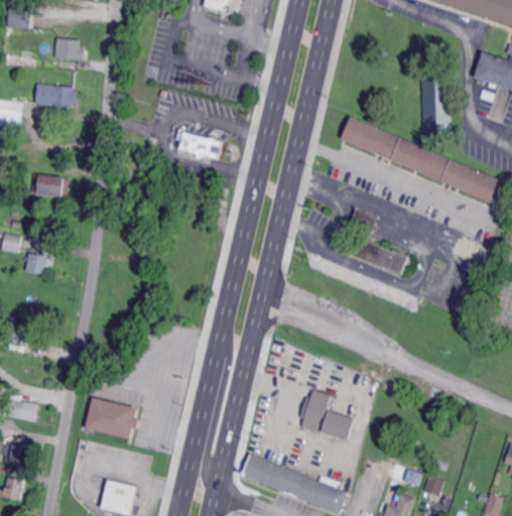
[(231,0),(228,14),(200,8),(201,0),(231,0)]
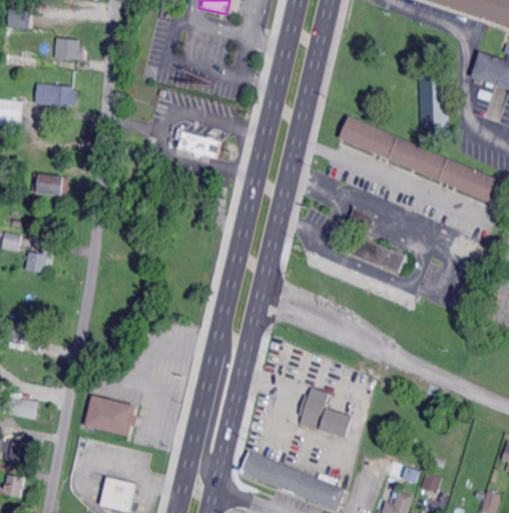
[(29,28),(7,27),(8,7),(30,9),(29,28)]
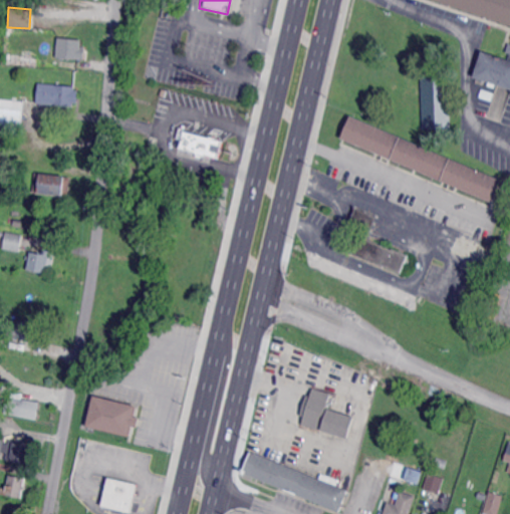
[(80,61),(51,58),(53,38),(77,41),(76,47),(81,48),(80,61)]
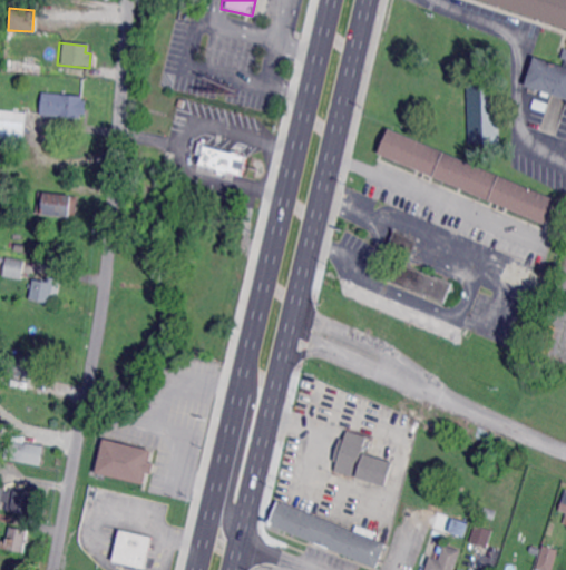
[(565,100),(523,86),(532,57),(560,67),(563,60),(557,59),(560,49),(565,50),(565,100)]
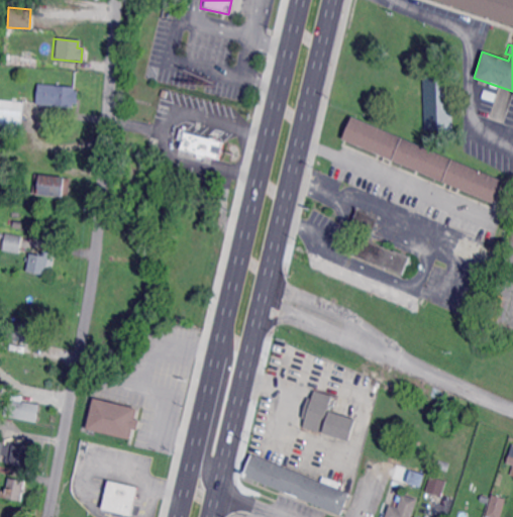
[(447,128),(445,74),(419,75),(421,129),(447,128)]
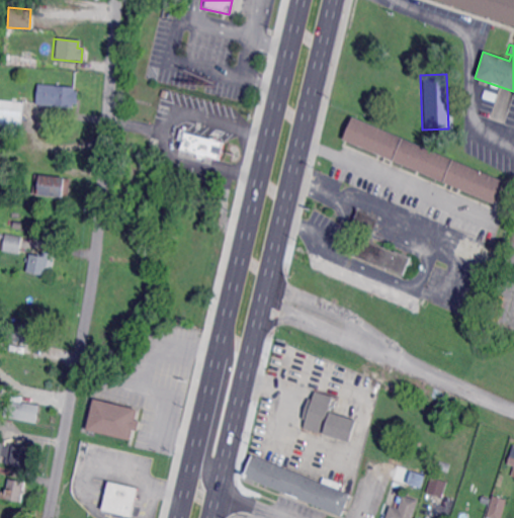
[(75,103),(71,103),(71,106),(34,103),(36,84),(72,87),(72,91),(76,91),(75,103)]
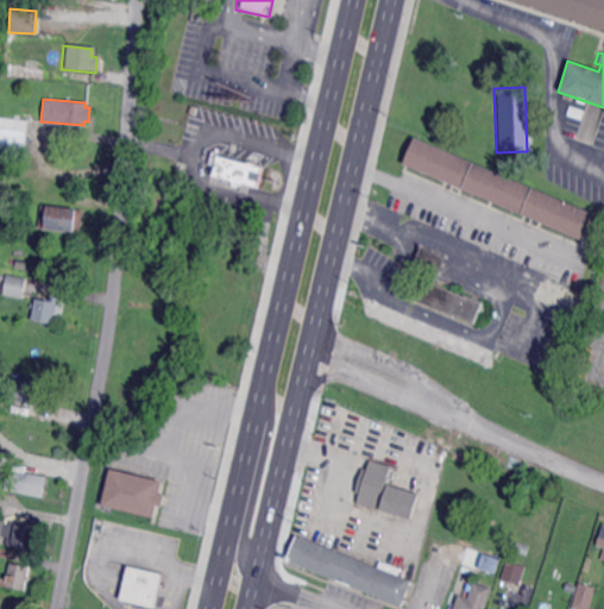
[(20,150),(0,148),(0,117),(24,119),(20,150)]
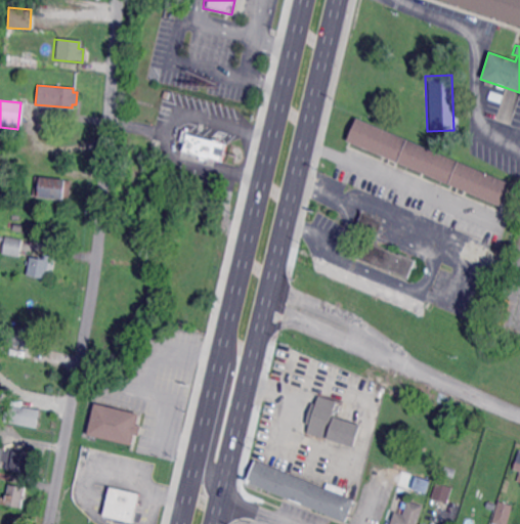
[(503,203),(346,136),(355,114),(509,179),(506,187),(509,188),(503,203)]
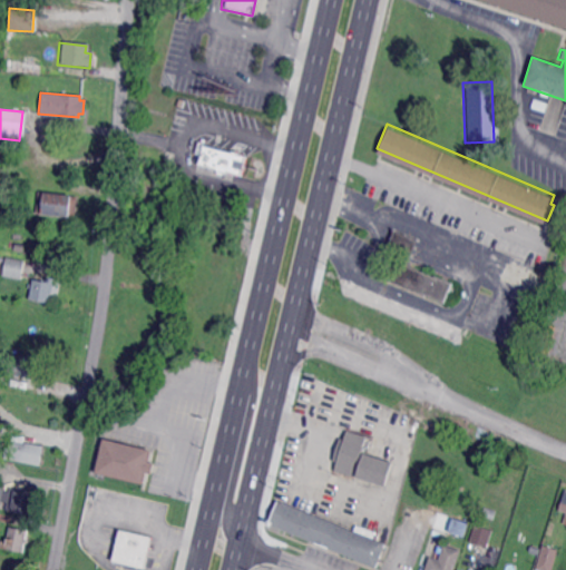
[(231,151),(231,149),(240,151),(238,154),(247,156),(241,178),(227,175),(226,176),(213,172),(213,170),(195,166),(202,144),(231,151)]
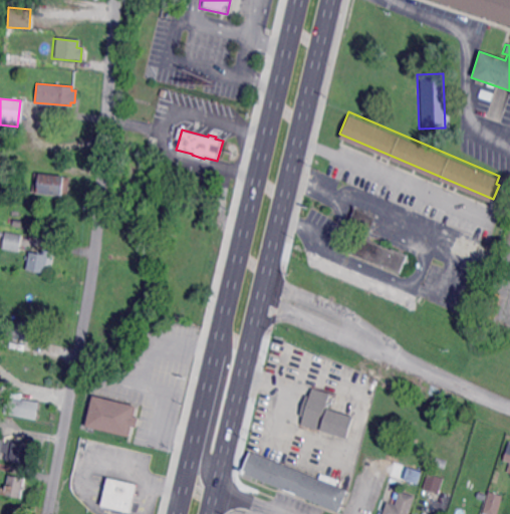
[(65,195),(30,191),(32,173),(67,177),(65,195)]
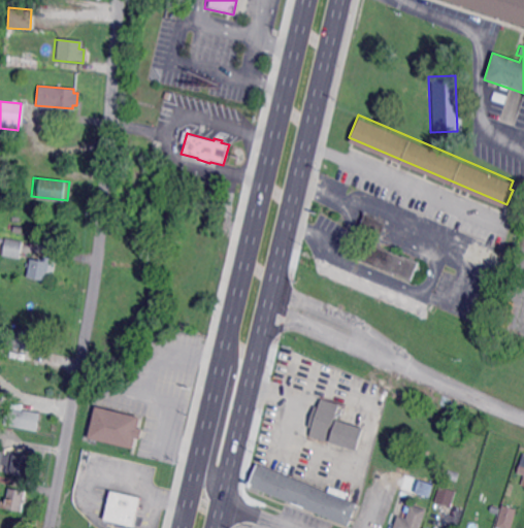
[(410,281),(353,257),(363,212),(385,222),(375,245),(417,263),(410,281)]
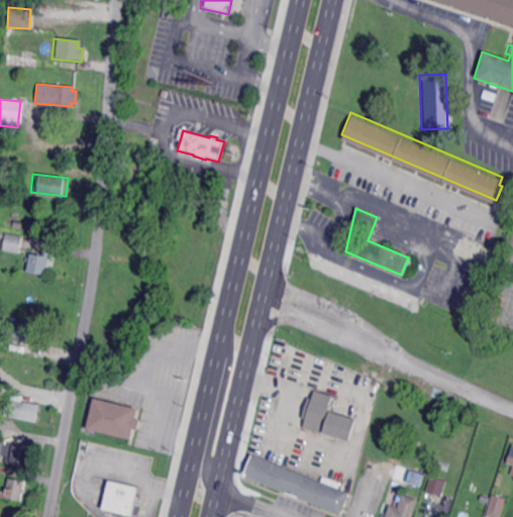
[(14,254),(0,251),(0,238),(3,239),(4,231),(18,234),(14,254)]
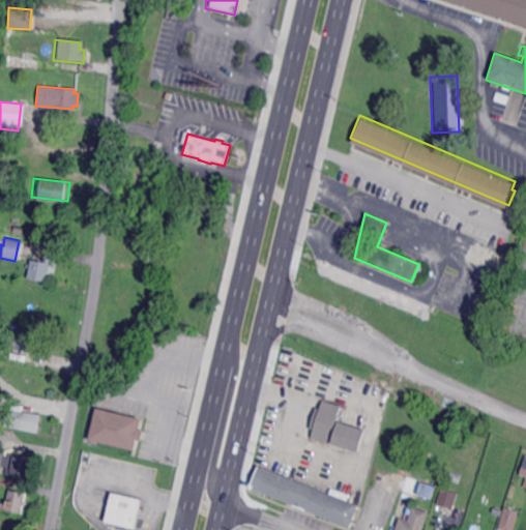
[(45,282),(26,277),(29,259),(40,261),(41,258),(49,259),(45,282)]
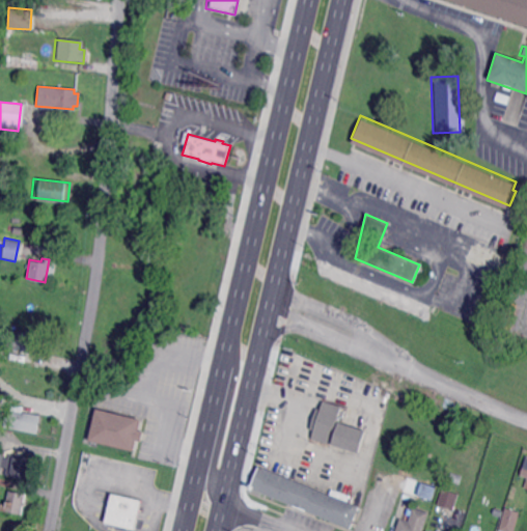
[(37,351),(32,350),(32,353),(3,347),(6,330),(35,335),(35,337),(39,338),(37,351)]
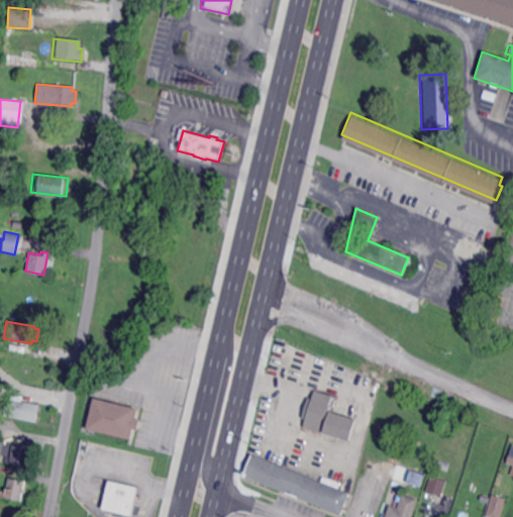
[(325,410),(353,419),(346,440),(301,425),(303,418),(300,417),(306,397),(310,398),(312,390),(329,396),(325,410)]
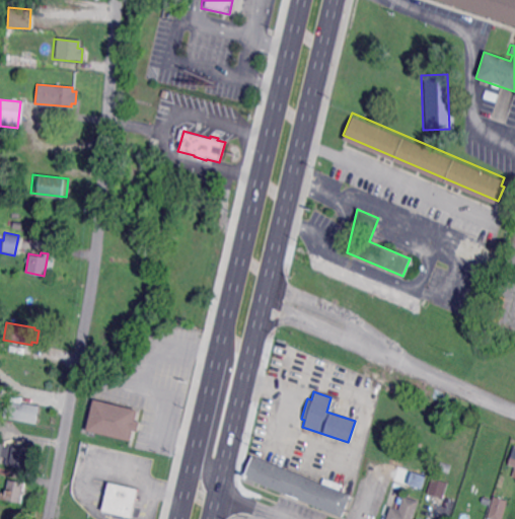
[(34,424),(7,418),(8,413),(5,412),(7,399),(38,405),(34,424)]
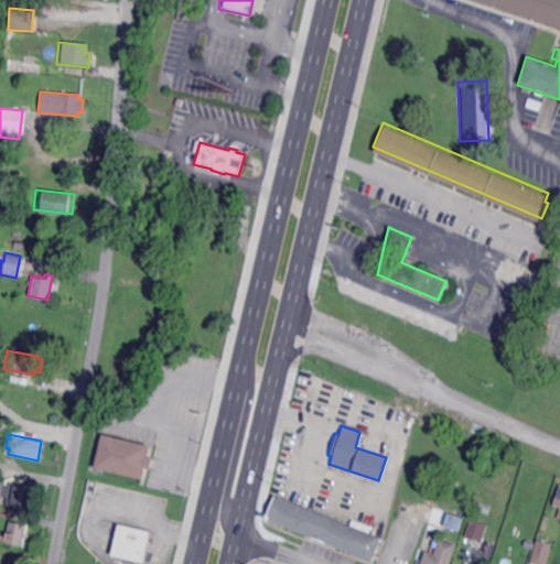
[(141,445),(142,440),(153,442),(142,484),(132,481),(133,477),(94,467),(101,435),(141,445)]
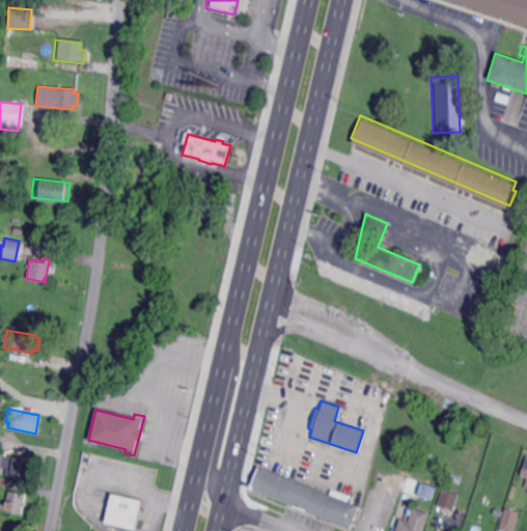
[(0,455),(6,456),(7,453),(31,458),(30,466),(33,466),(32,472),(28,471),(27,478),(3,474),(4,469),(0,467),(0,455)]
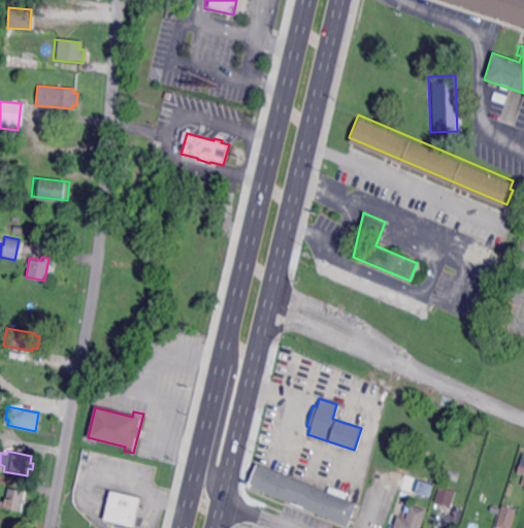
[(513,471),(520,473),(517,484),(523,486),(523,453),(519,452),(513,471)]
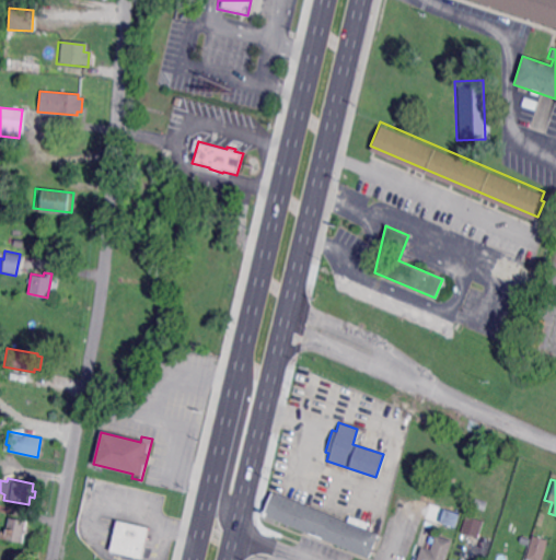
[(367,557),(262,514),(270,491),(375,534),(367,557)]
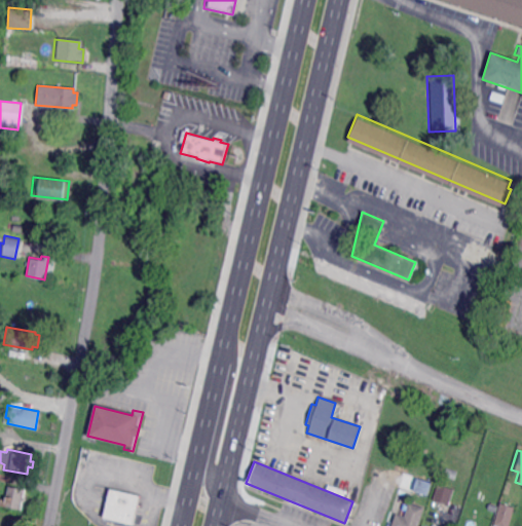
[(452,478),(442,475),(445,466),(454,471),(452,478)]
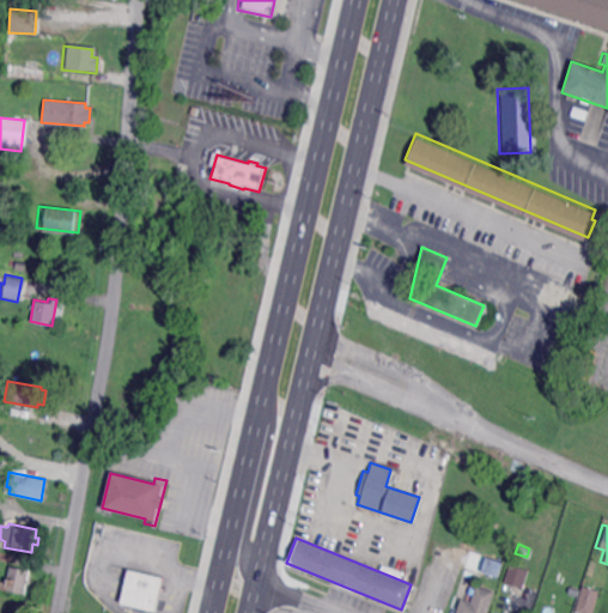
[(496,578),(479,572),(485,556),(502,560),(496,578)]
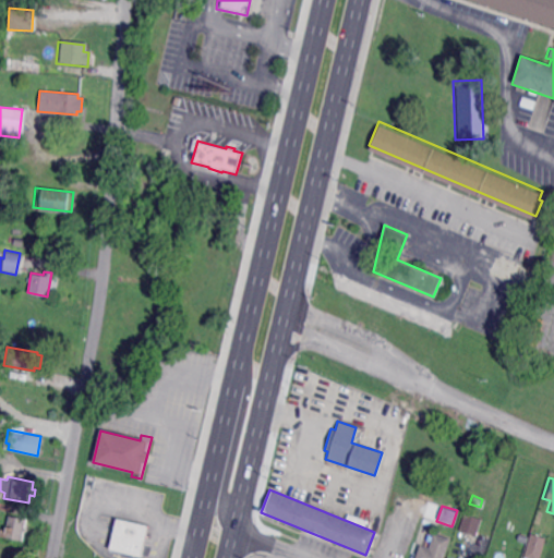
[(474,516),(466,512),(468,506),(477,509),(474,516)]
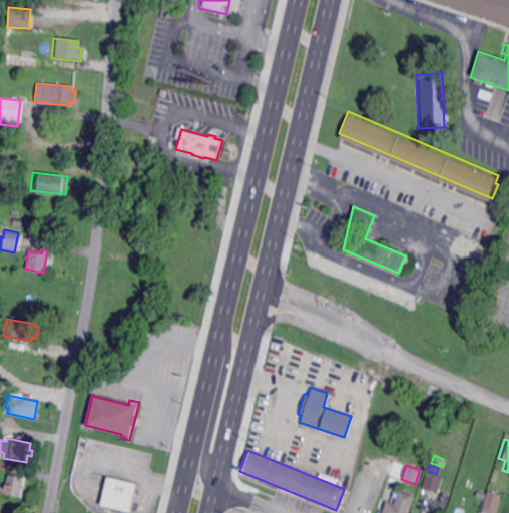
[(436,492),(421,487),(426,472),(441,477),(436,492)]
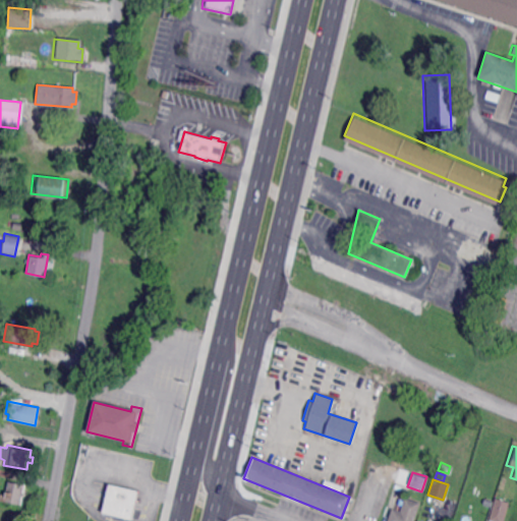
[(22,497),(21,497),(19,505),(3,502),(7,481),(23,484),(21,493),(23,493),(22,497)]
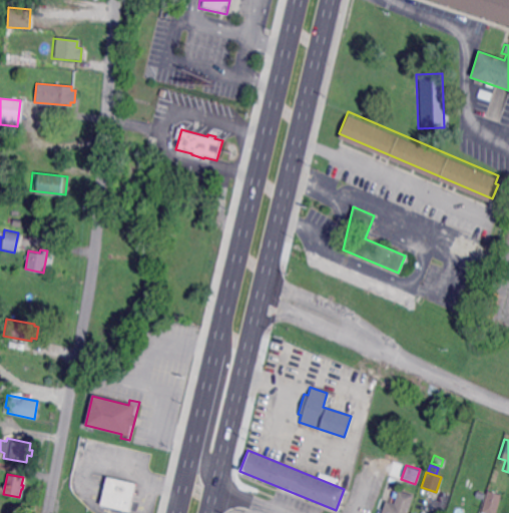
[(129,511),(100,505),(107,477),(136,484),(129,511)]
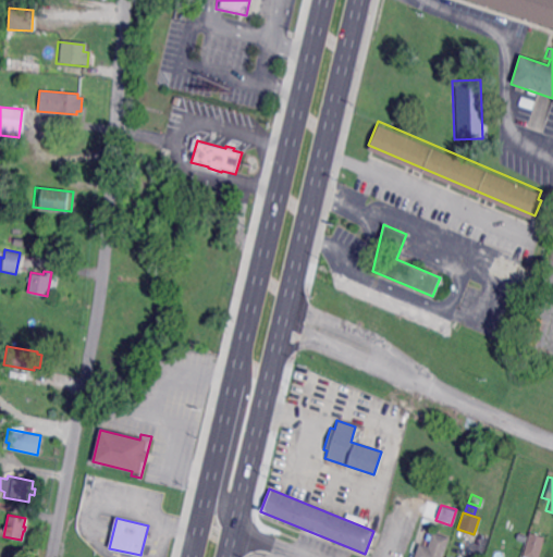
[(439,556),(414,556),(418,544),(427,546),(431,532),(446,536),(439,556)]
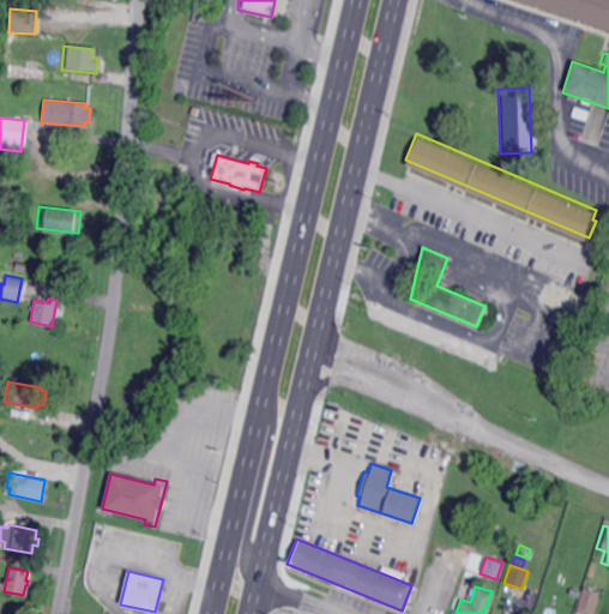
[(589,613),(580,613),(573,612),(582,587),(596,591),(589,613)]
